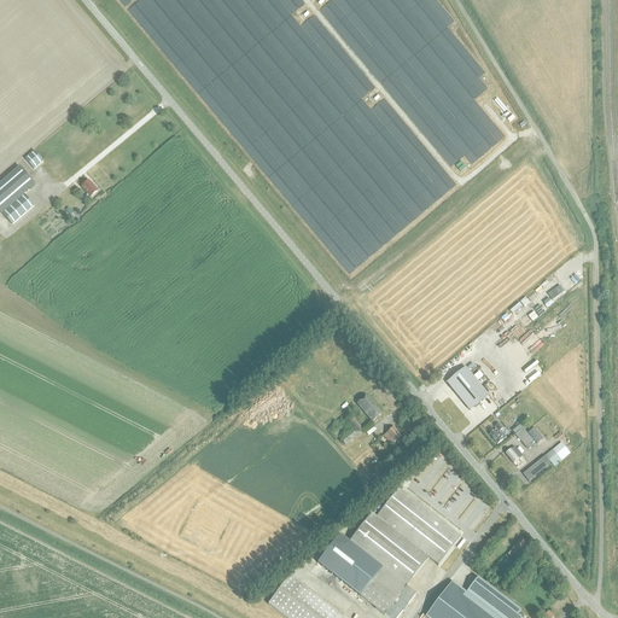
[(507,111),(497,99),(494,101),(505,114),(507,111)]
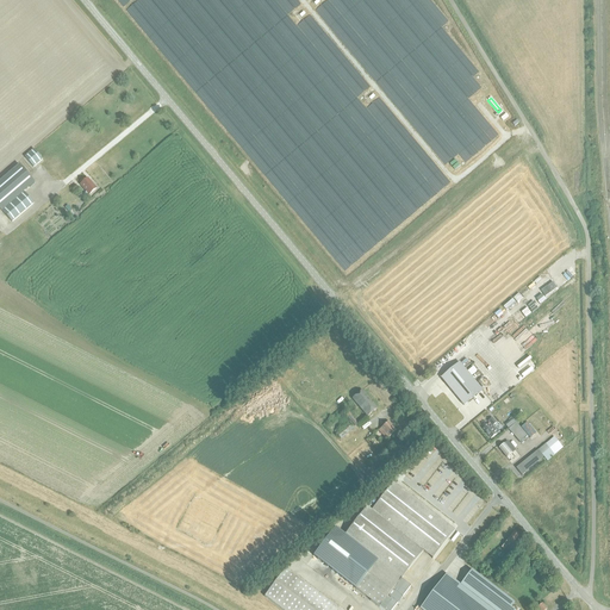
[(43,160),(33,149),(25,157),(33,167),(43,160)]
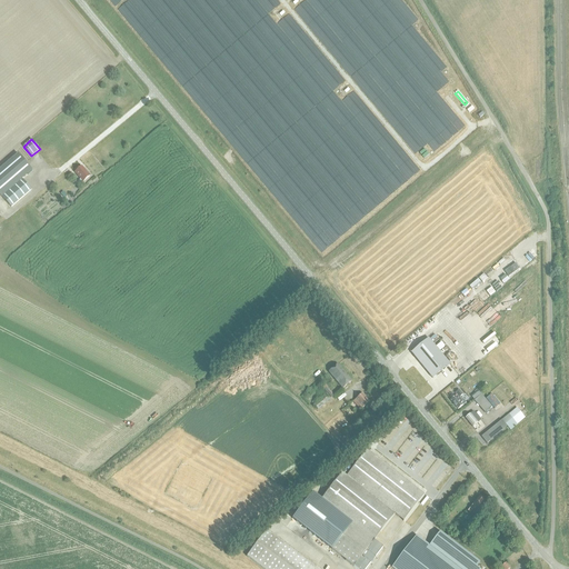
[(32,171),(18,153),(0,169),(0,193),(2,197),(22,179),(32,171)]
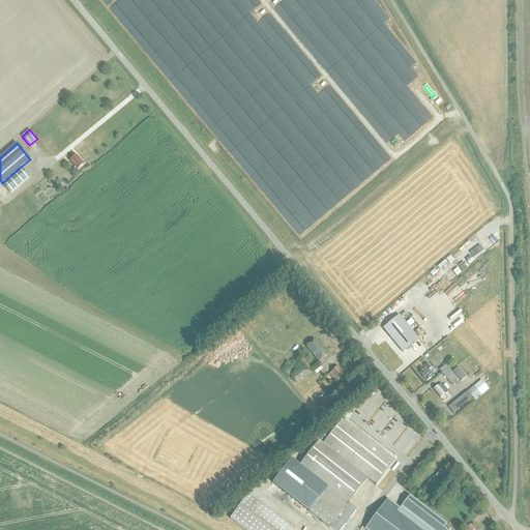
[(84,164),(77,155),(69,160),(78,170),(84,164)]
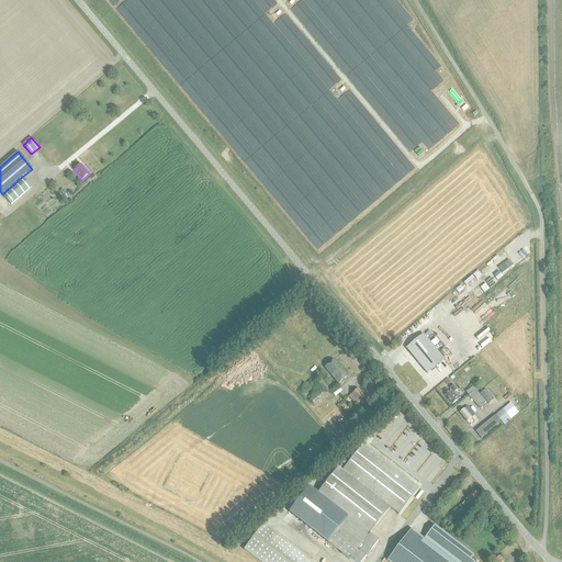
[(2,194),(11,205),(31,188),(22,177),(2,194)]
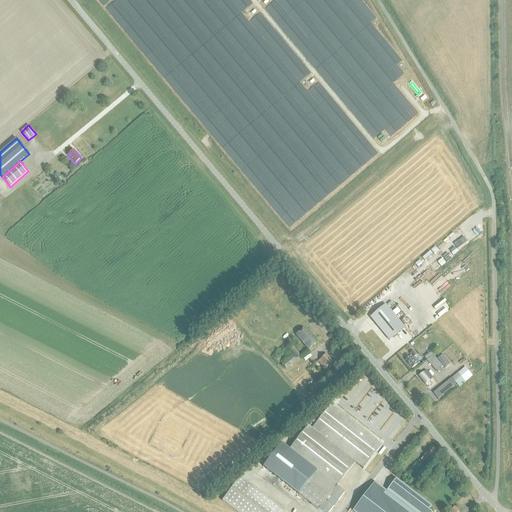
[(471,239),(483,231),(481,229),(472,235),(471,233),(469,235),(471,239)]
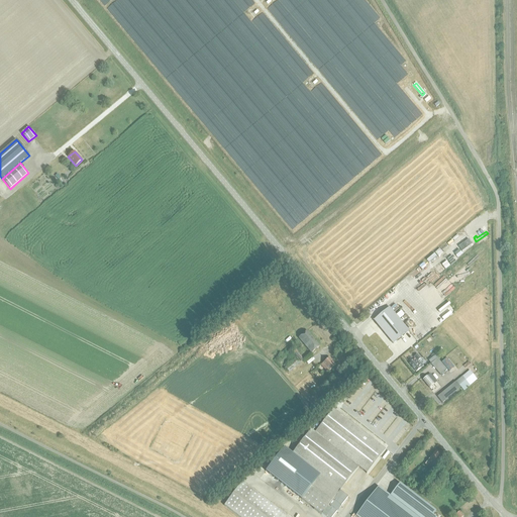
[(467,243),(471,247),(476,243),(472,238),(467,243)]
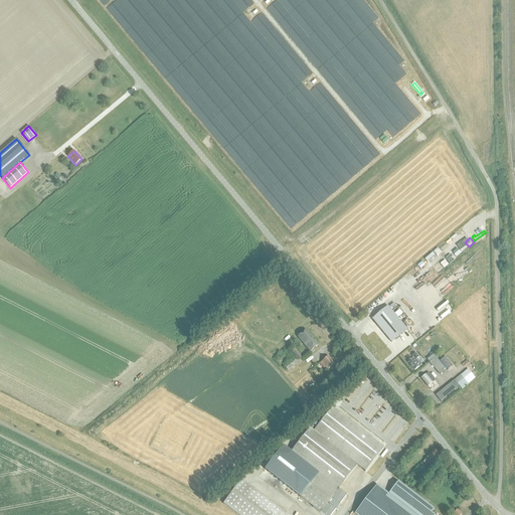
[(439,255),(443,251),(439,247),(435,251),(439,255)]
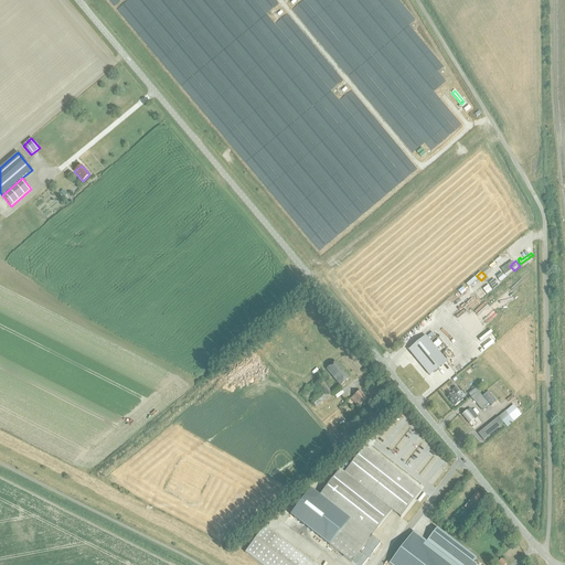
[(476,276),(468,284),(470,287),(479,279),(476,276)]
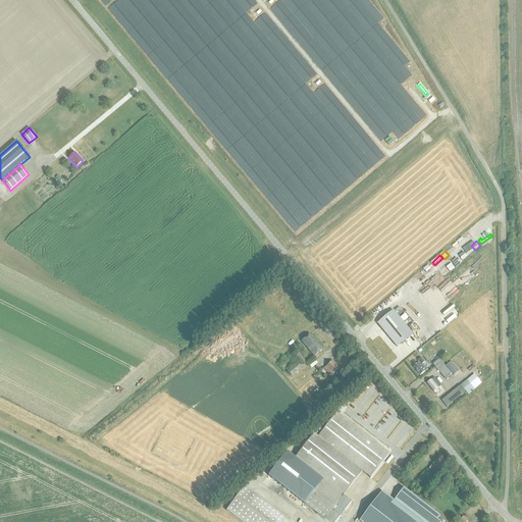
[(424,268),(428,273),(432,269),(428,264),(424,268)]
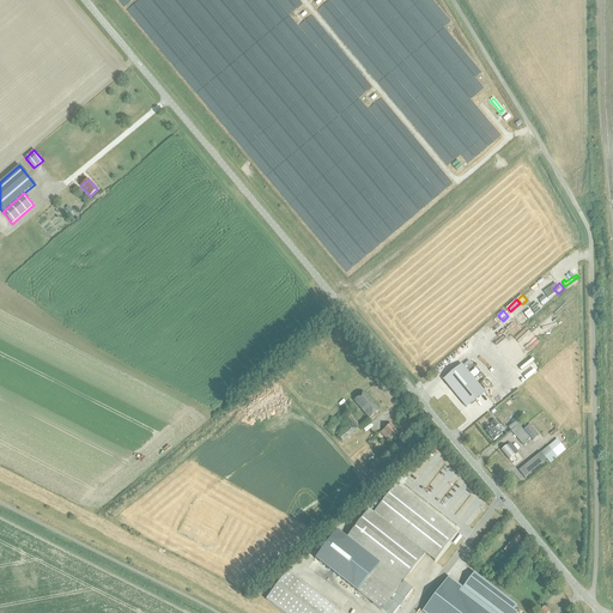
[(523,325),(528,320),(522,313),(517,316),(523,325)]
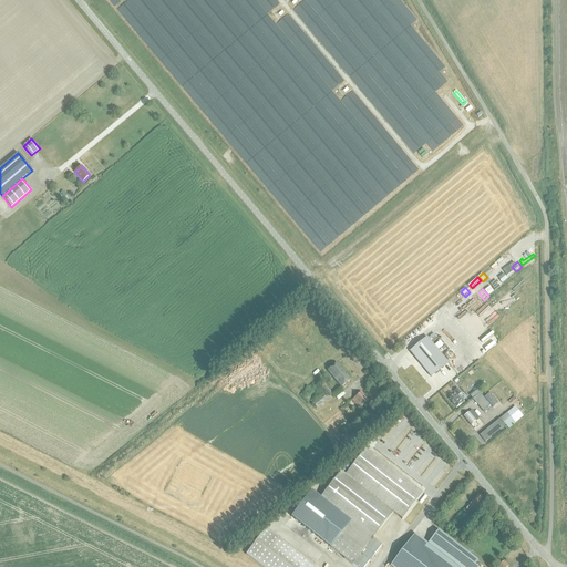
[(475,310),(482,306),(478,300),(477,301),(475,298),(470,302),(475,310)]
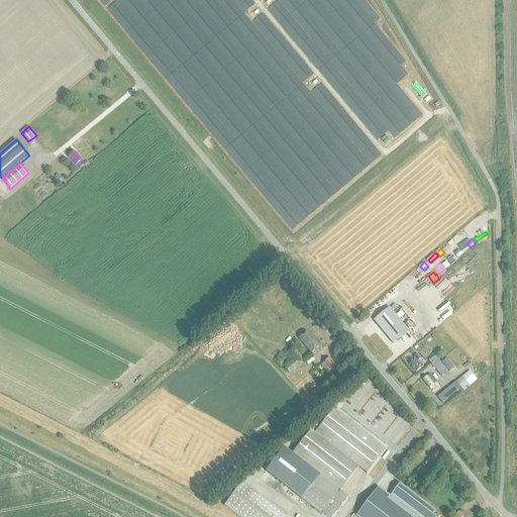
[(444,276),(434,285),(436,287),(446,279),(444,276)]
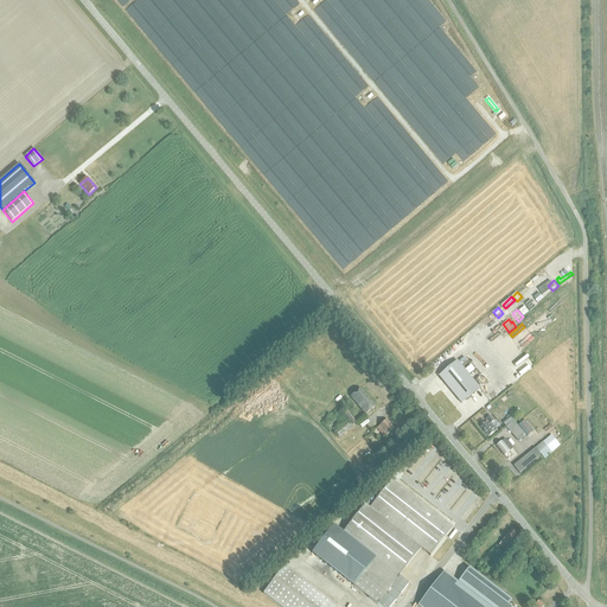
[(522,349),(534,340),(530,334),(518,342),(522,349)]
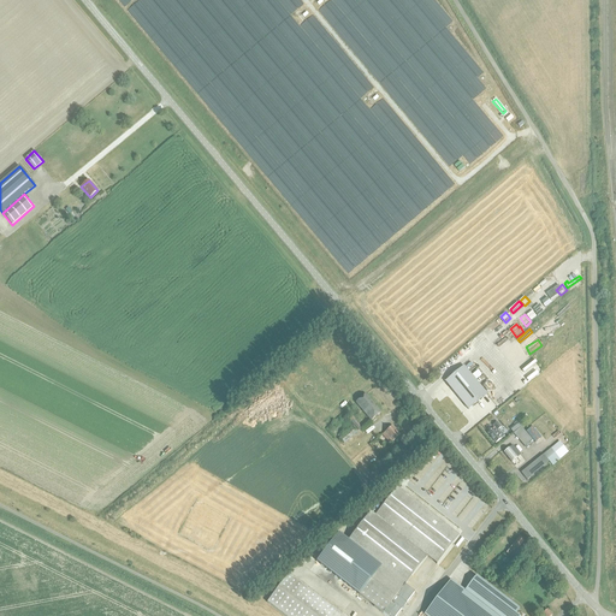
[(445,381),(468,410),(487,395),(463,366),(445,381)]
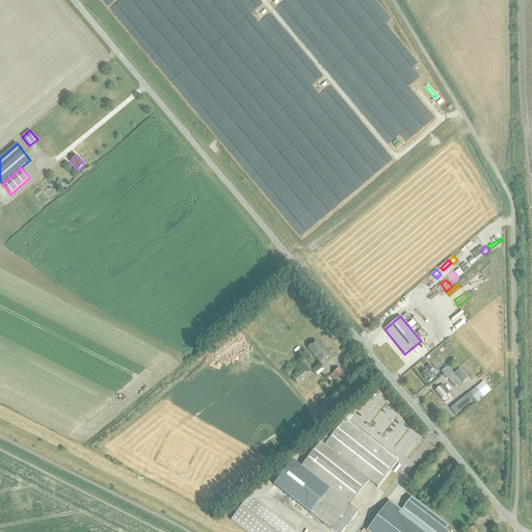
[(307,348),(320,364),(329,356),(316,341),(307,348)]
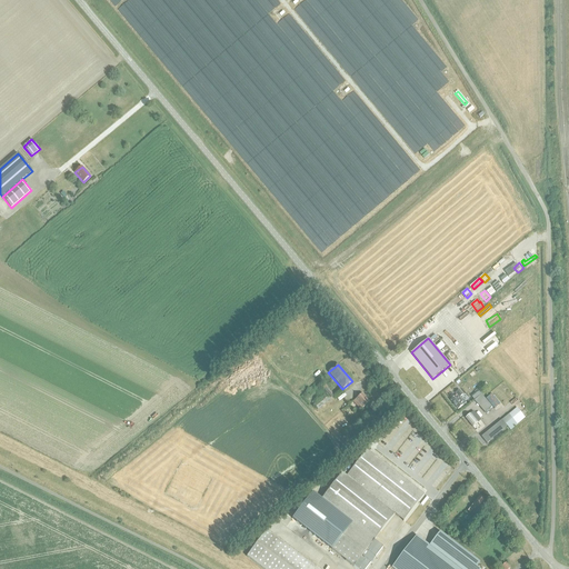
[(321,386),(332,398),(335,396),(325,383),(321,386)]
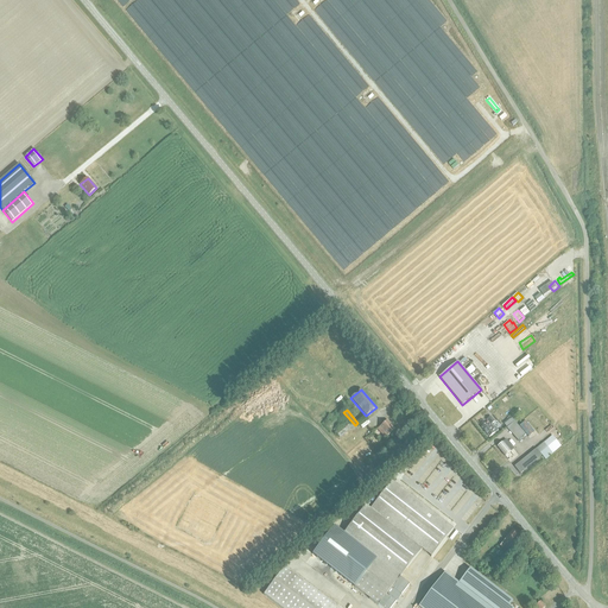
[(486,420),(488,423),(481,428),(489,437),(498,430),(492,423),(494,422),(491,417),(486,420)]
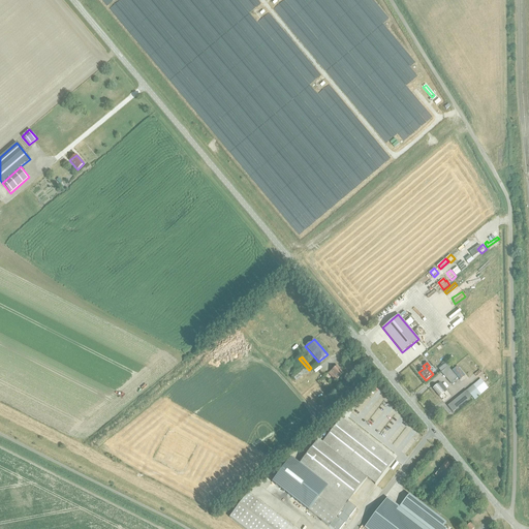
[(335,376),(337,379),(344,374),(337,366),(329,373),(333,378),(335,376)]
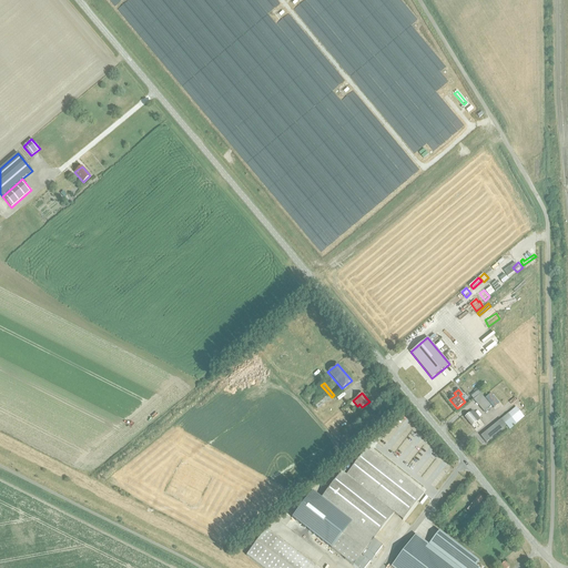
[(313,404),(317,409),(330,399),(325,394),(313,404)]
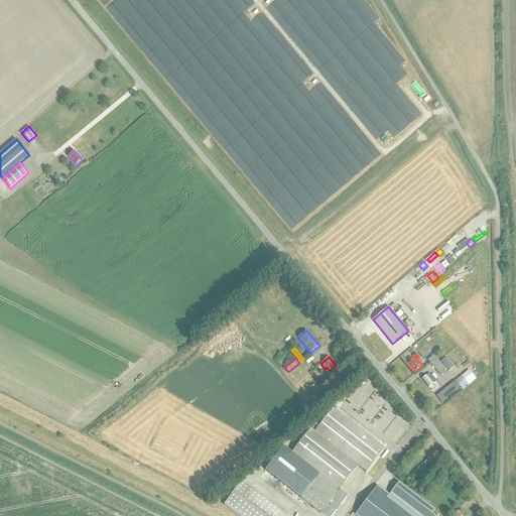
[(436,358),(435,359),(430,363),(439,374),(450,365),(445,359),(440,363),(436,358)]
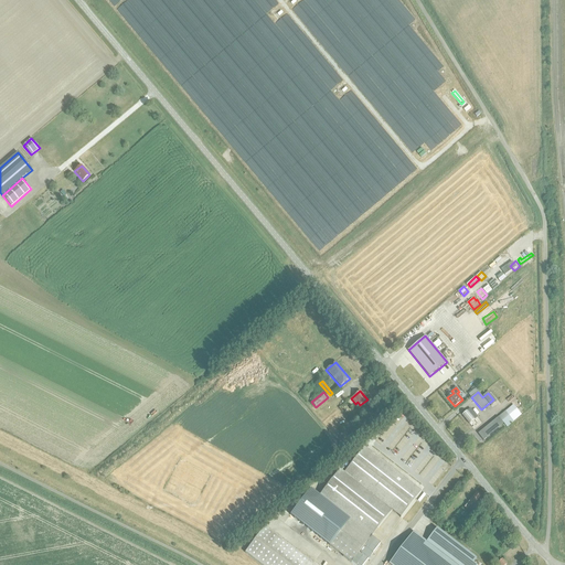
[(505,412),(499,417),(478,434),(483,440),(503,423),(507,428),(514,422),(512,420),(520,414),(518,412),(513,416),(512,415),(513,414),(509,409),(510,407),(509,405),(503,409),(505,412)]
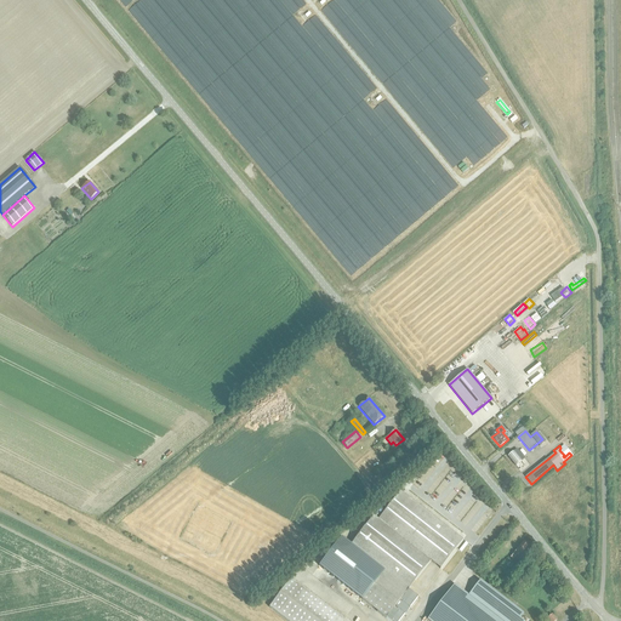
[(525,460),(524,457),(517,449),(508,456),(517,466),(525,460)]
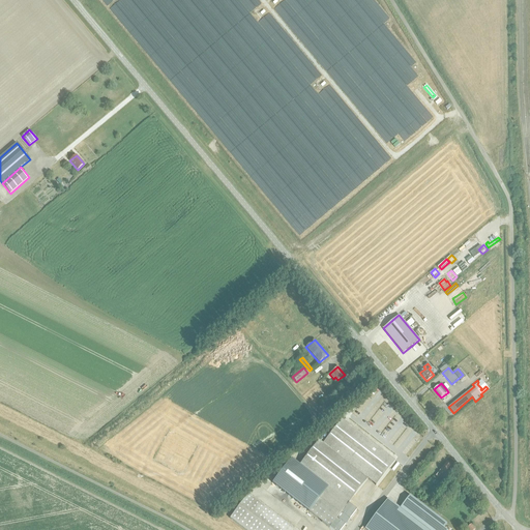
[(291,459),(272,483),(331,529),(341,529),(357,510),(349,504),(367,479),(376,486),(395,462),(342,419),(323,444),(319,441),(299,465),(291,459)]
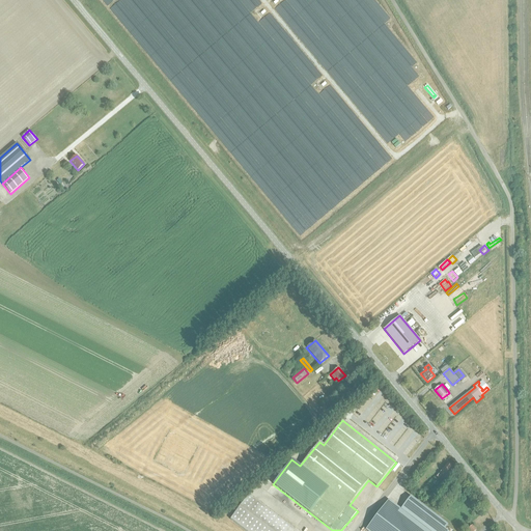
[(451,468),(448,465),(447,464),(437,477),(439,479),(444,472),(446,474),(451,468)]
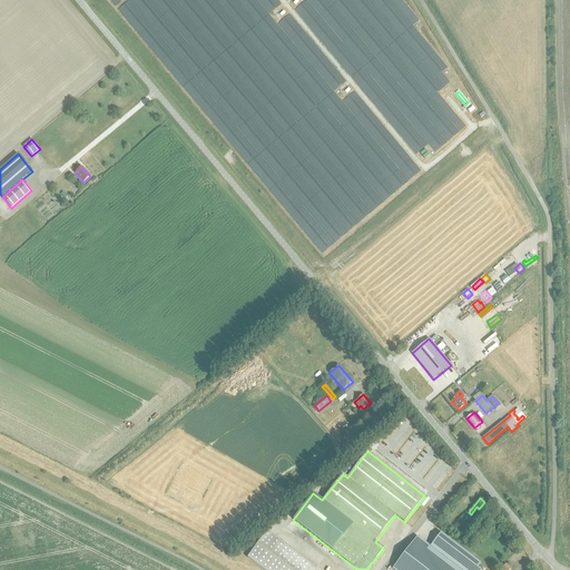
[(408,521),(411,524),(420,514),(418,512),(408,521)]
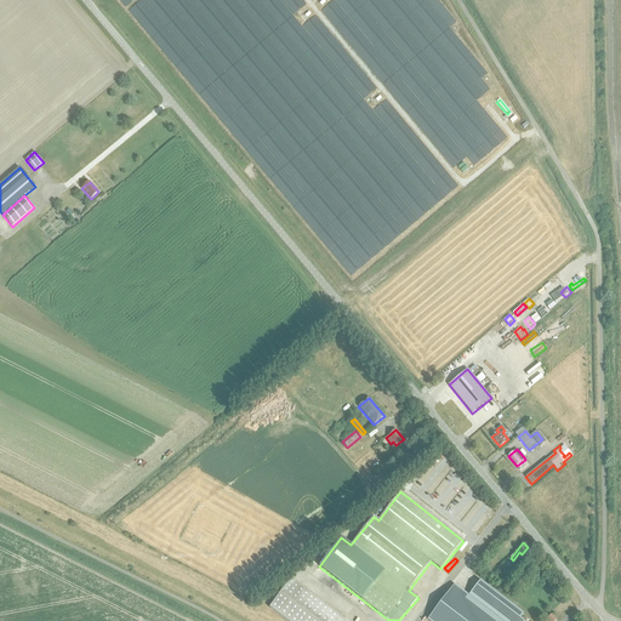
[(518,560),(513,565),(508,571),(510,573),(507,576),(510,577),(517,568),(520,562),(518,560)]
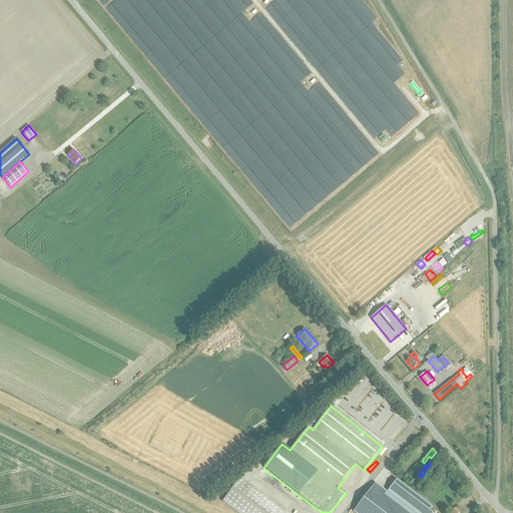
[(236,512),(287,512),(285,511),(240,478),(222,502),(236,512)]
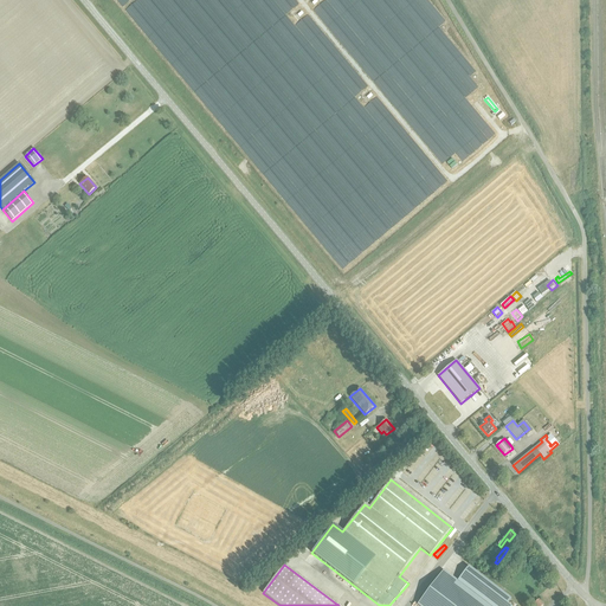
[(508,605),(507,605),(510,599),(468,567),(457,581),(443,571),(417,605),(418,605),(508,605)]
